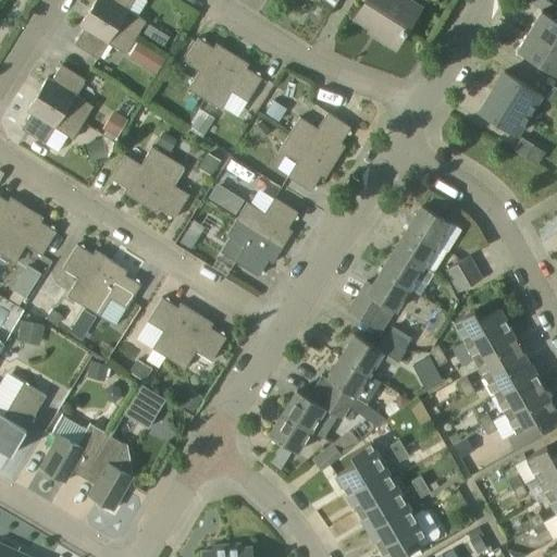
[(146,21),(128,10),(134,0),(95,0),(90,9),(136,37),(146,21)]
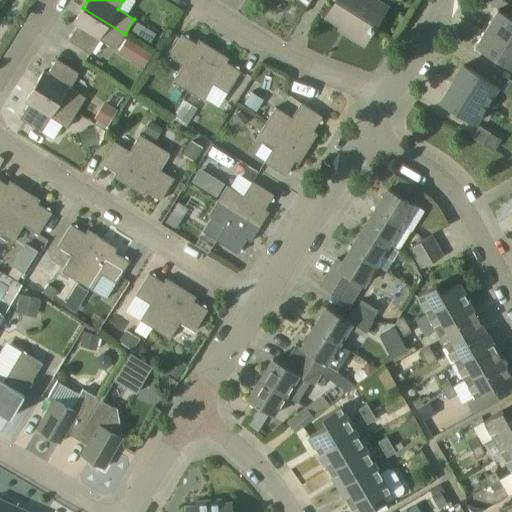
[(386,7),(374,0),(336,0),(327,16),(349,30),(347,34),(363,43),(386,7)]
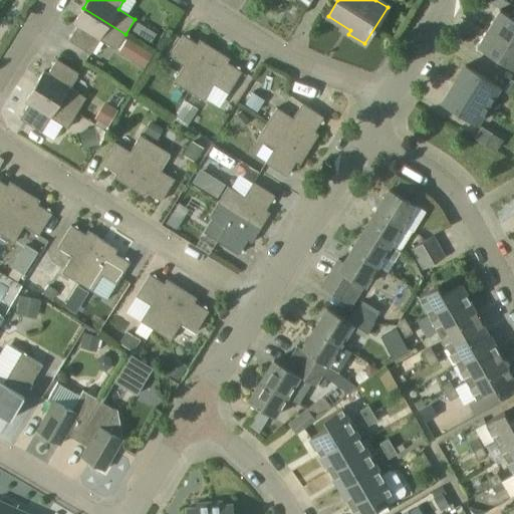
[(116,48),(125,34),(83,8),(73,23),(77,26),(68,40),(90,54),(100,38),(116,48)]
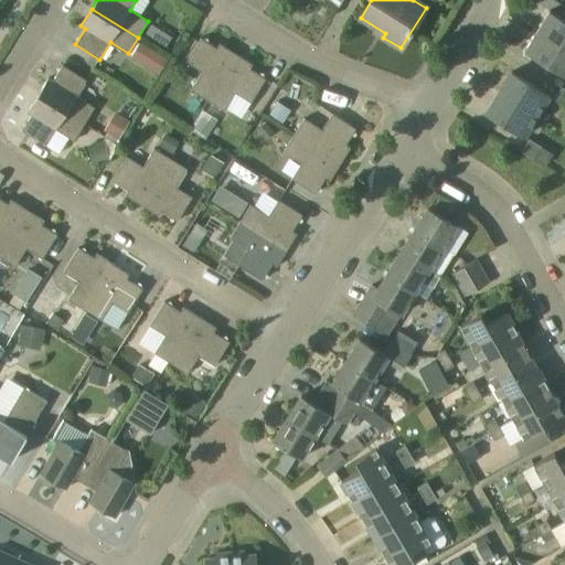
[(564,20),(550,11),(536,31),(564,49),(564,20)]
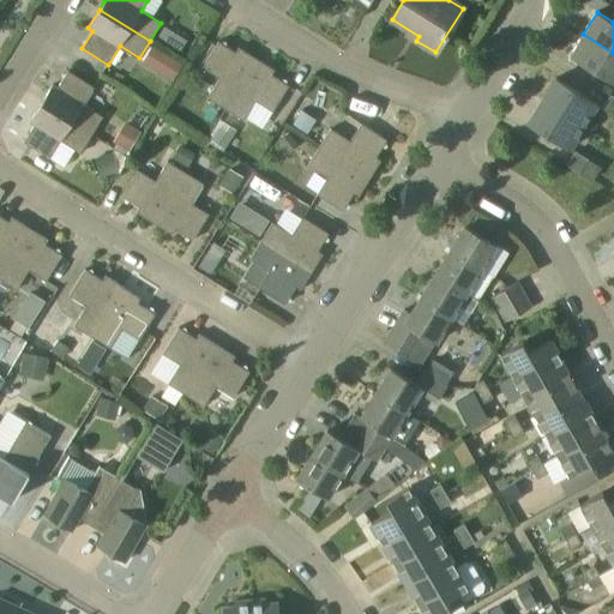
[(156,38),(180,52),(187,40),(164,26),(156,38)]
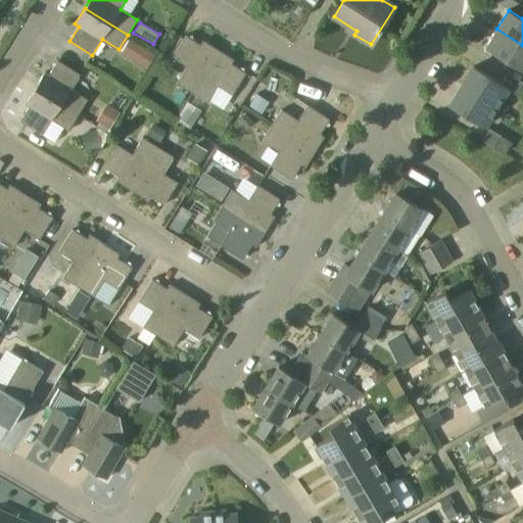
[(522,70),(522,45),(496,29),(485,47),(522,70)]
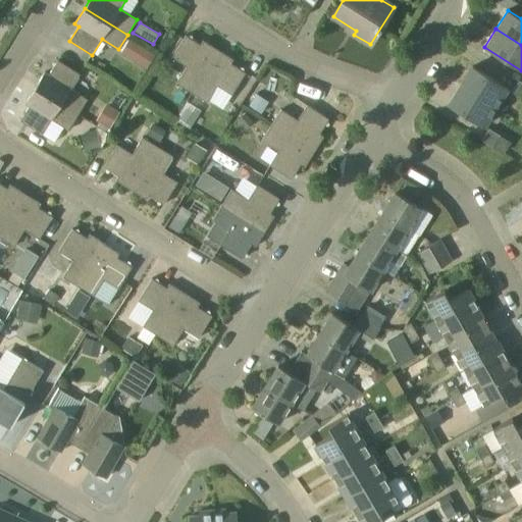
[(192,92),(218,50),(203,40),(200,44),(186,35),(172,57),(188,66),(176,83),(181,86),(190,91),(192,92)]
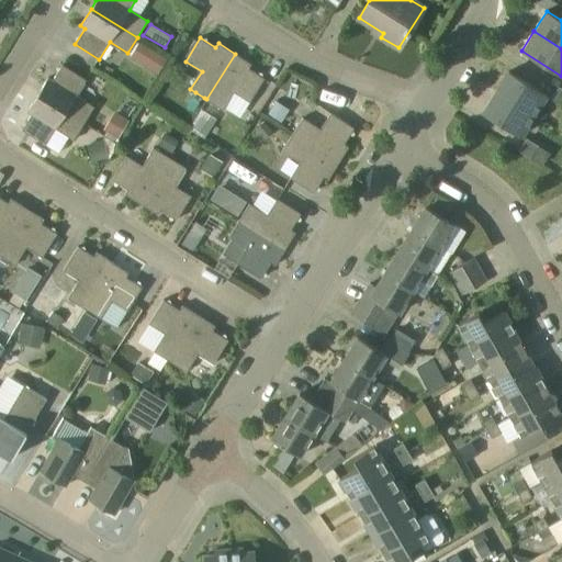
[(166,59),(153,52),(144,65),(157,74),(158,71),(166,59)]
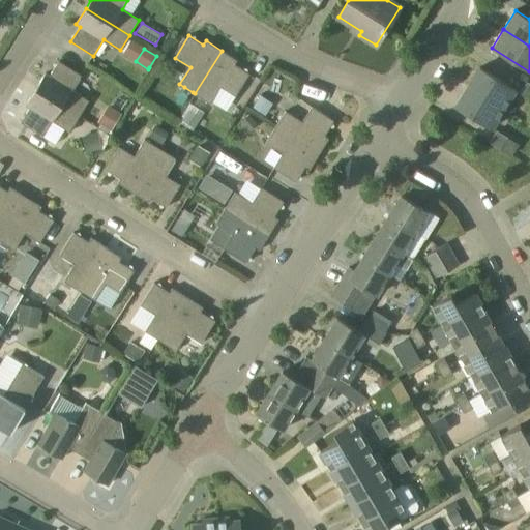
[(236,95),(238,91),(249,74),(234,64),(237,60),(222,51),(195,93),(210,102),(221,86),(236,95)]
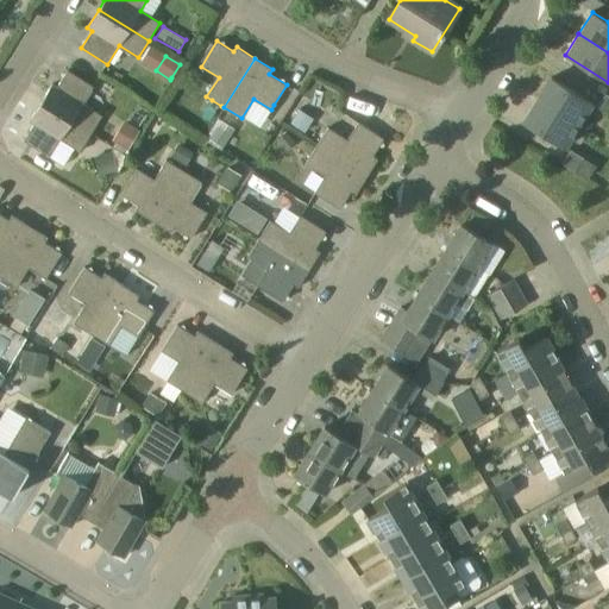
[(93,87),(87,83),(68,70),(56,87),(51,85),(41,102),(90,135),(102,115),(83,104),(93,87)]
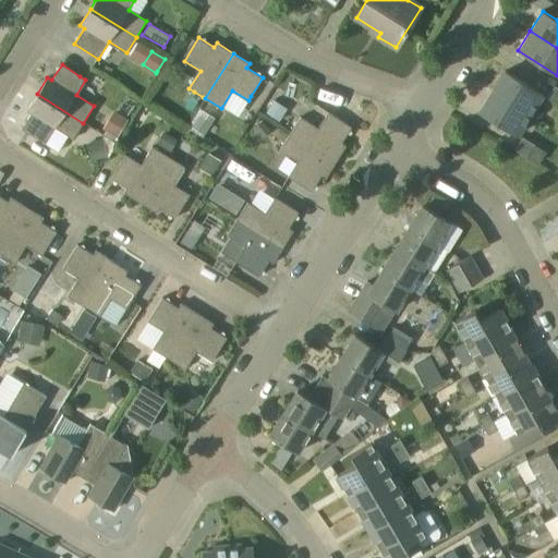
[(529,114),(542,94),(505,71),(493,92),(529,114)]
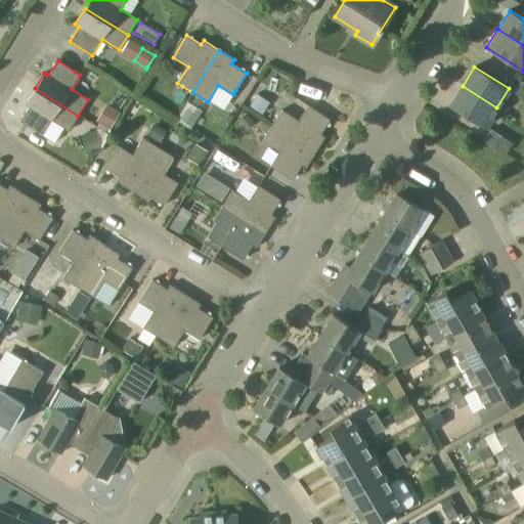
[(523,83),(521,82),(515,93),(523,98),(523,83)]
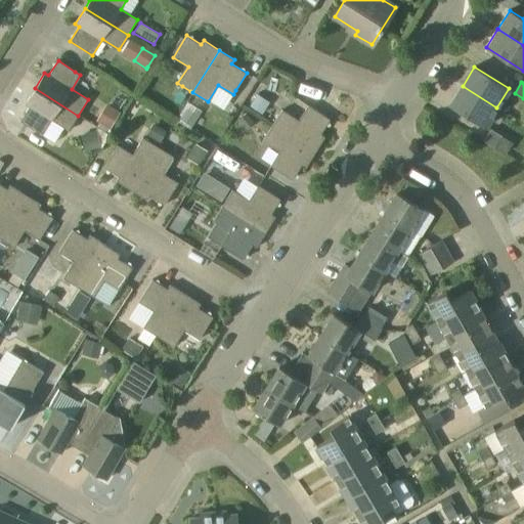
[(485,127),(496,107),(463,86),(450,105),(485,127)]
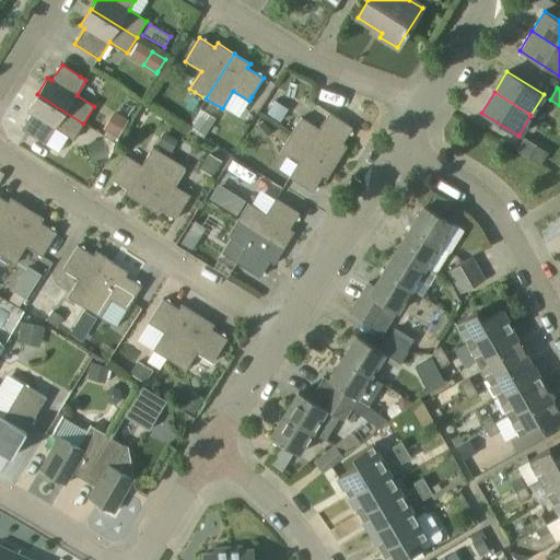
[(73,139),(83,124),(37,94),(27,111),(32,114),(22,129),(45,144),(56,127),(73,139)]
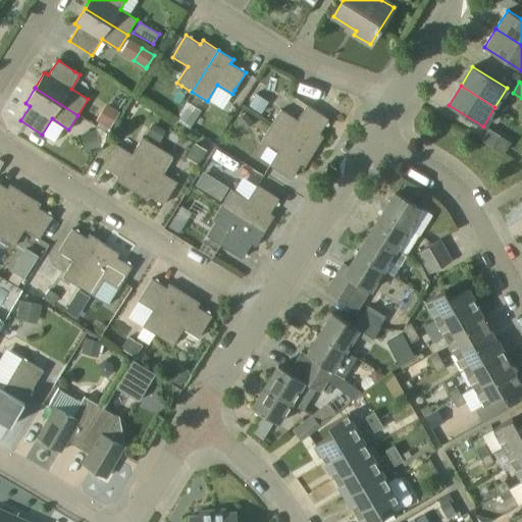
[(180,104),(187,94),(179,90),(173,100),(180,104)]
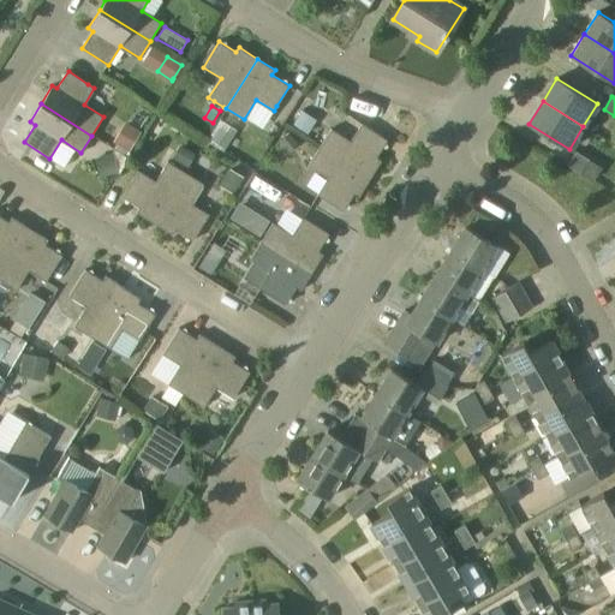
[(293,125),(309,133),(316,119),(302,111),(293,125)]
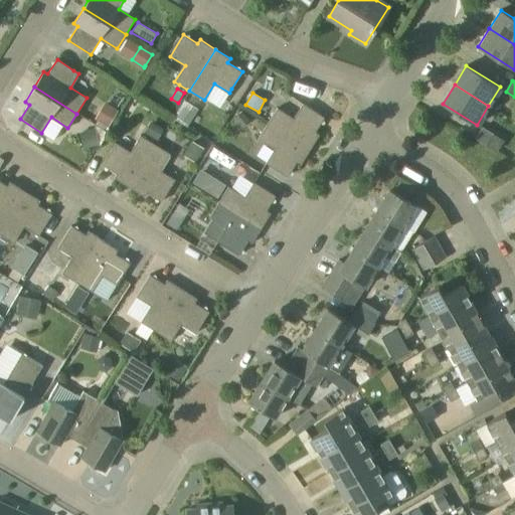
[(98,120),(108,126),(118,110),(105,102),(95,118),(98,120)]
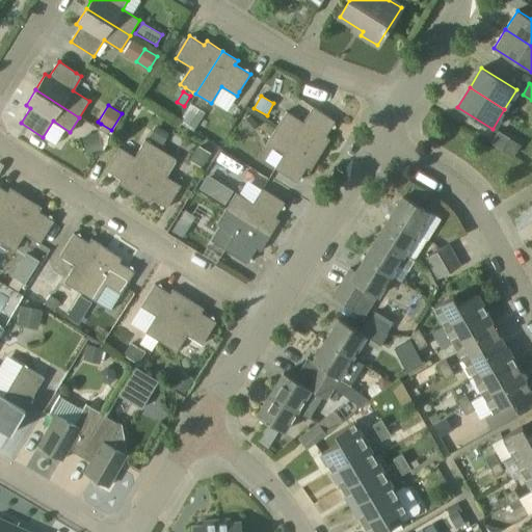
[(276,128),(320,155),(329,138),(325,136),(335,121),(313,107),(303,122),(287,111),(276,128)]
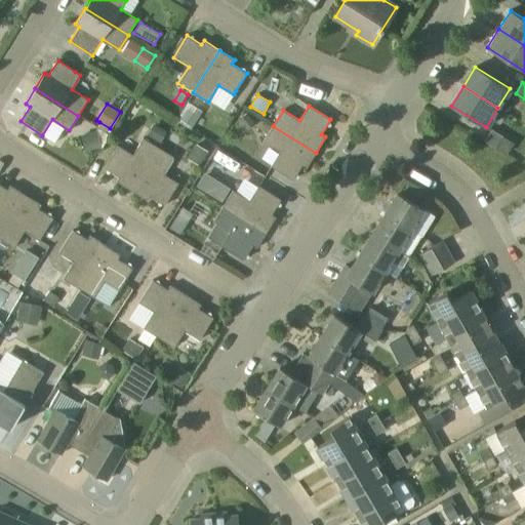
[(192,127),(199,116),(187,109),(179,120),(192,127)]
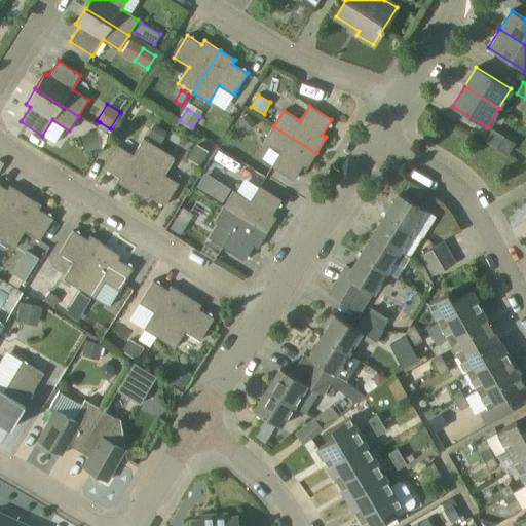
[(248,114),(236,122),(245,133),(256,123),(248,114)]
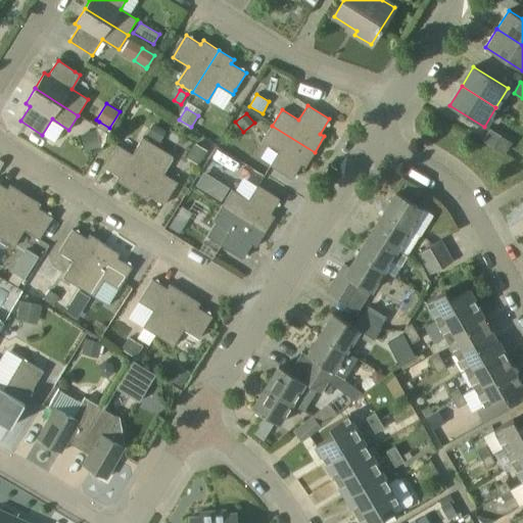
[(153,123),(146,134),(159,143),(167,131),(153,123)]
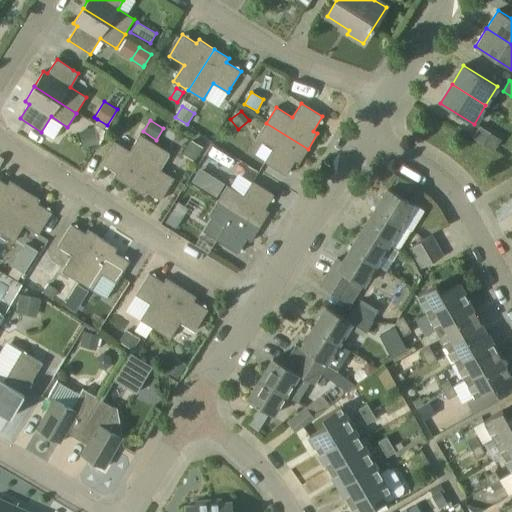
[(299,164),(308,149),(266,123),(257,137),(273,147),(264,162),(285,176),(295,161),(299,164)]
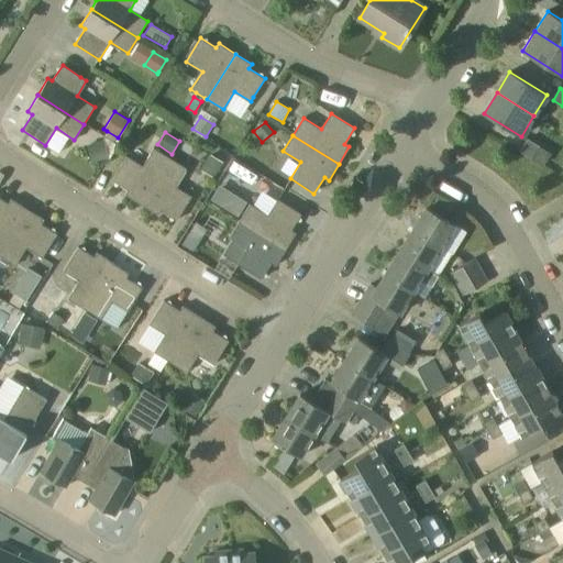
[(519,151),(531,158),(539,146),(527,139),(519,151)]
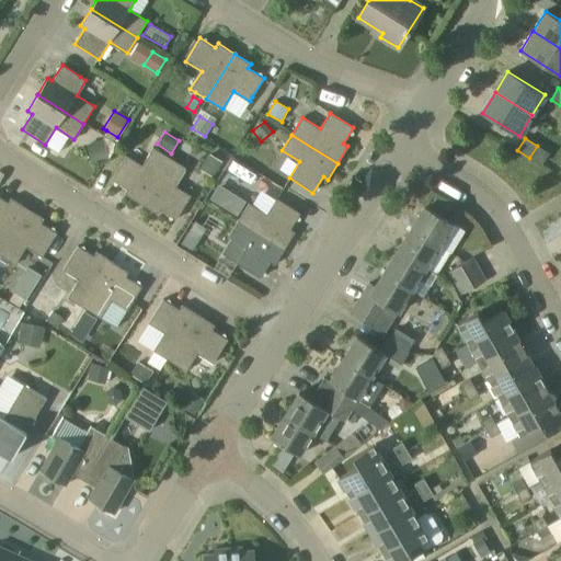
[(91,162),(107,158),(103,140),(87,145),(91,162)]
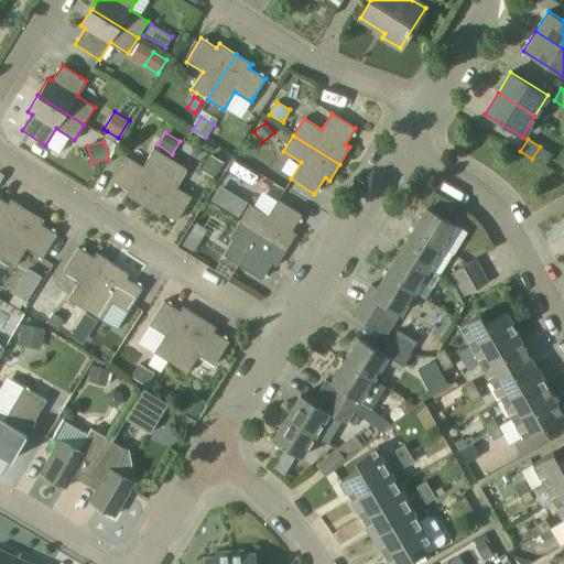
[(552,153),(540,147),(532,159),(544,166),(552,153)]
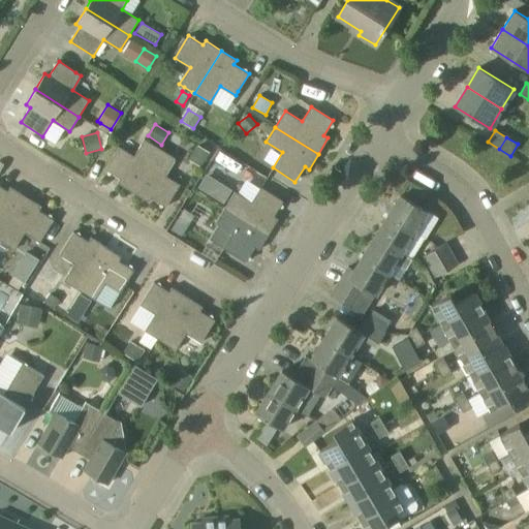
[(132,192),(160,149),(146,139),(134,156),(120,146),(104,168),(120,179),(117,183),(132,192)]
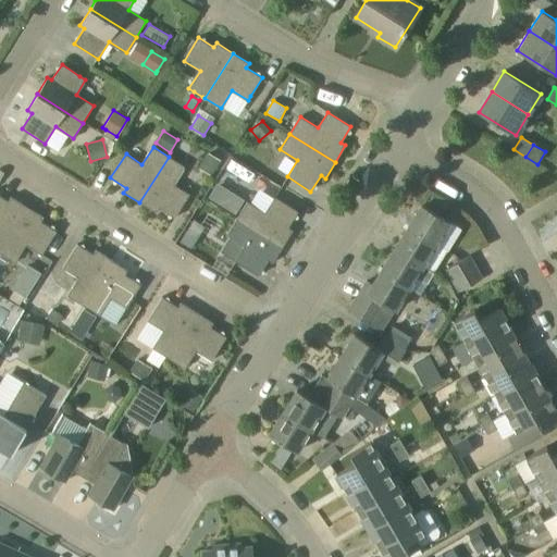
[(220,161),(208,153),(199,168),(211,175),(220,161)]
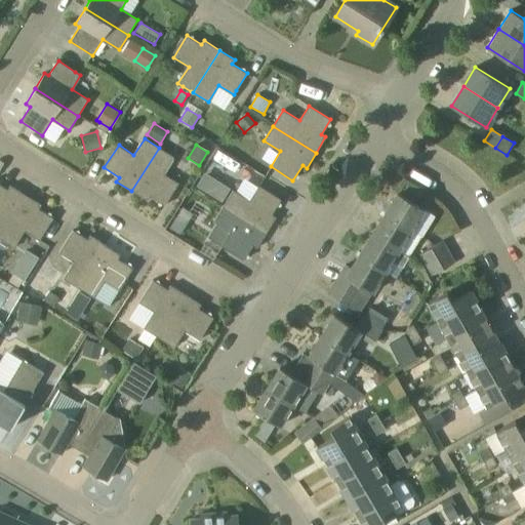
[(164,205),(178,183),(164,173),(174,158),(159,148),(131,191),(147,201),(150,197),(164,205)]
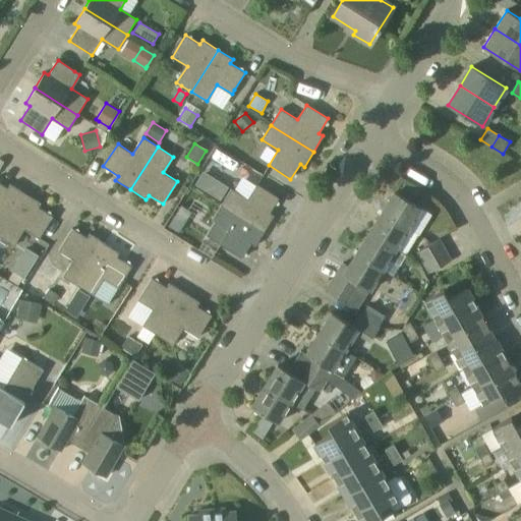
[(212,177),(205,190),(219,199),(227,187),(212,177)]
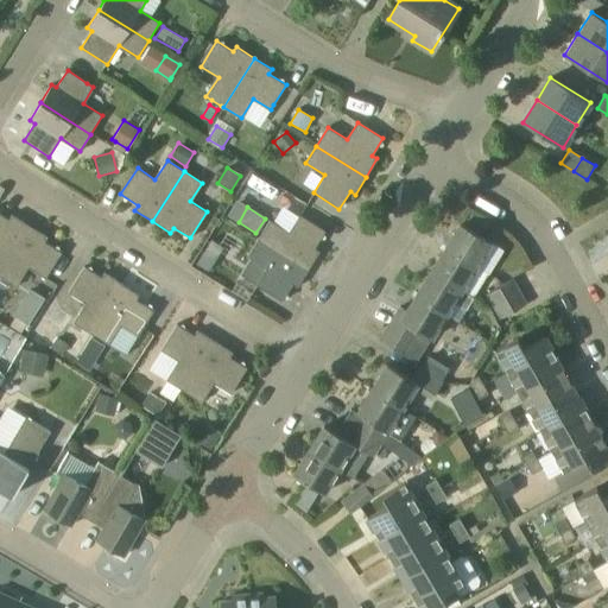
[(0,272),(30,226),(12,215),(8,220),(0,214),(0,272)]
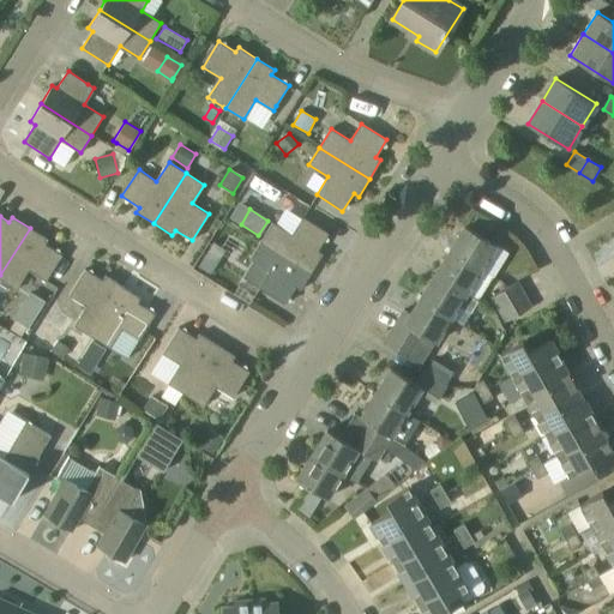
[(329,234),(308,221),(304,218),(293,235),(274,223),(262,241),(311,272),(323,254),(318,251),(329,234)]
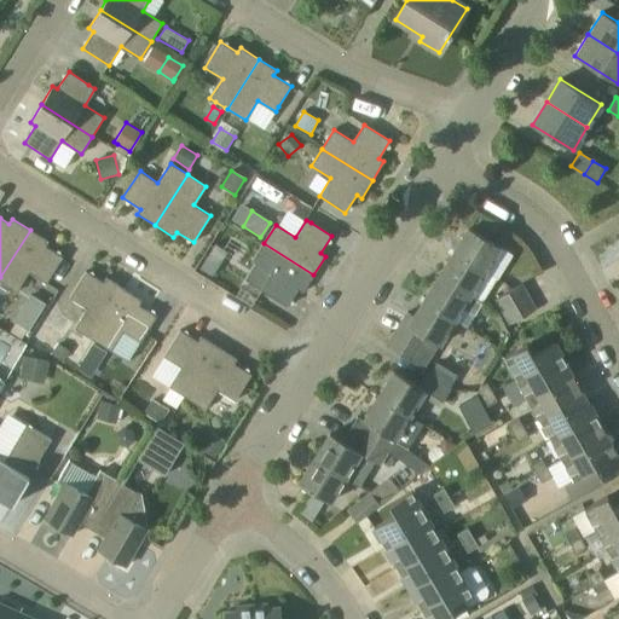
[(226,227),(218,243),(232,250),(241,235),(226,227)]
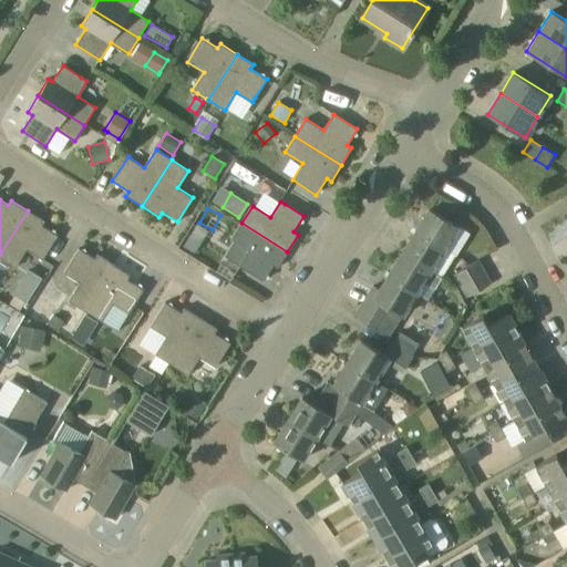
[(457,226),(437,214),(430,208),(415,230),(443,248),(457,226)]
